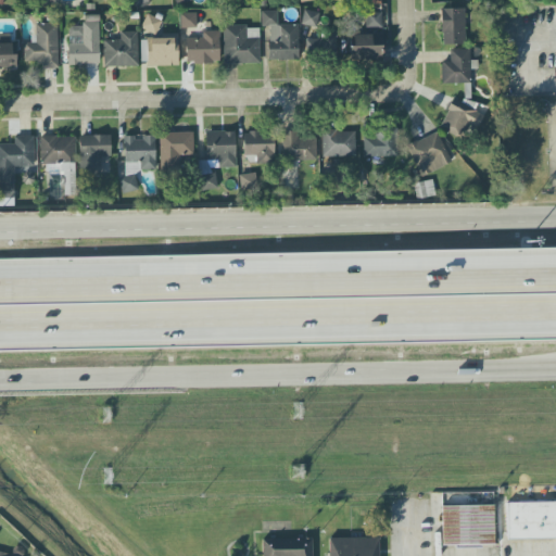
[(442,46),(466,45),(464,9),(440,10),(442,46)]
